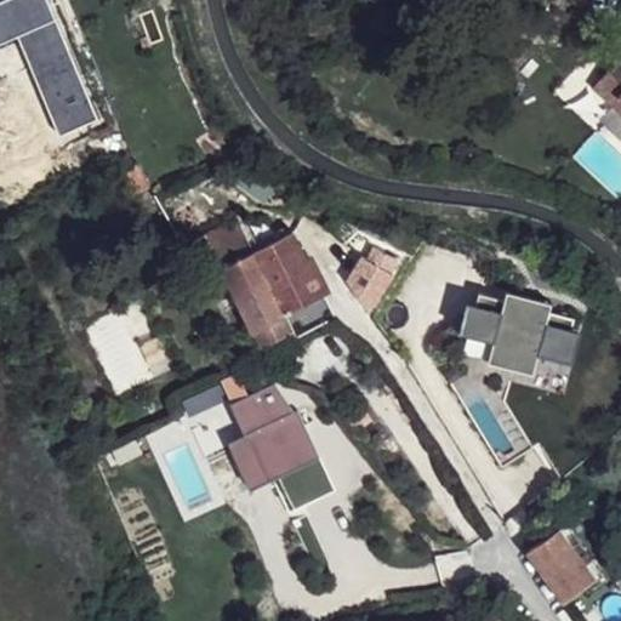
[(611,103),(620,112),(620,56),(604,75),(620,91),(611,103)]
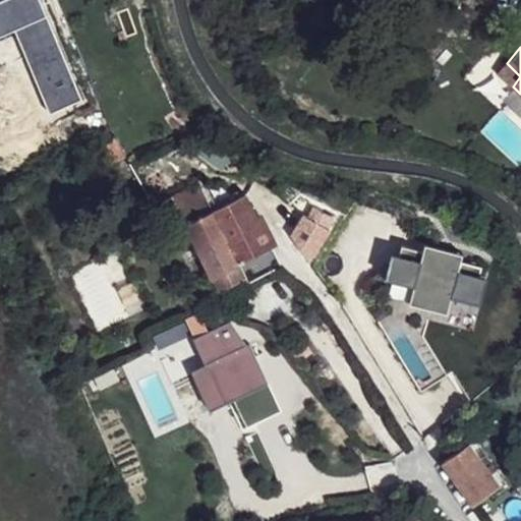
[(507,63),(498,73),(513,87),(520,76),(507,63)]
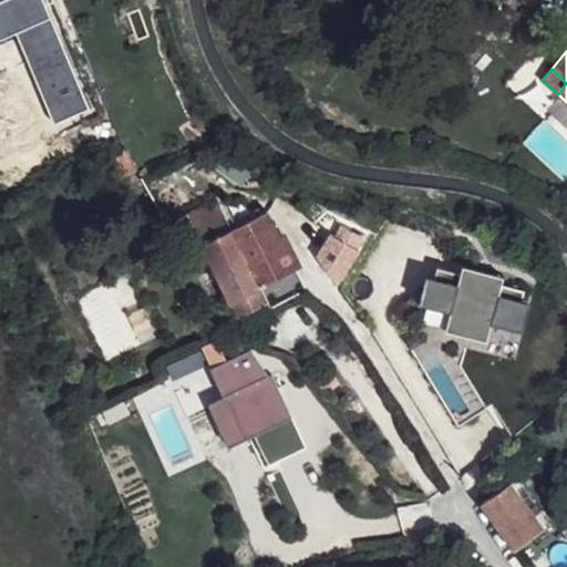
[(258,285),(295,268),(267,213),(232,230),(215,199),(187,214),(232,298),(258,285)]
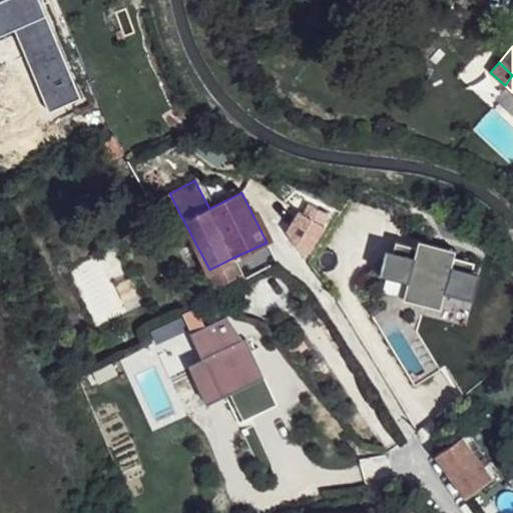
[(287,232),(305,262),(327,230),(322,226),(330,211),(323,207),(313,223),(299,214),(287,232)]
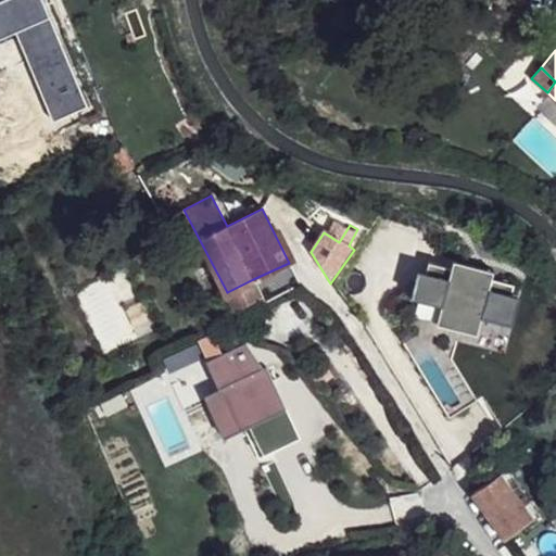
[(452,264),(450,272),(490,281),(492,273),(452,264)]
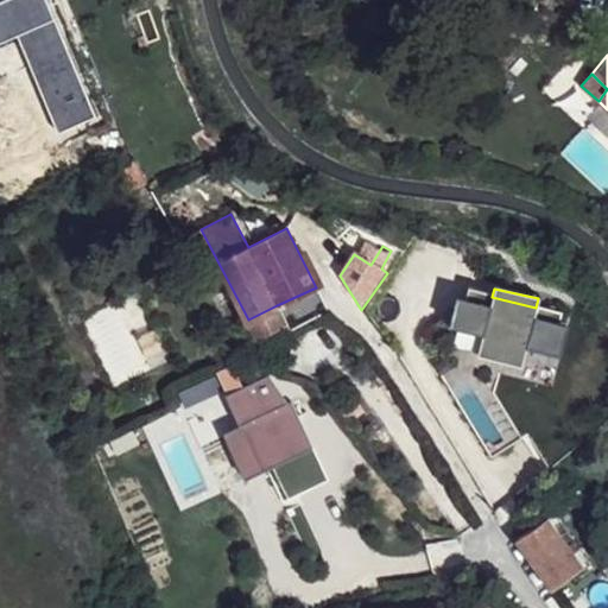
[(492,297),(467,291),(457,331),(482,337),(477,356),(521,367),(526,348),(551,354),(561,314),(536,308),(492,297)]
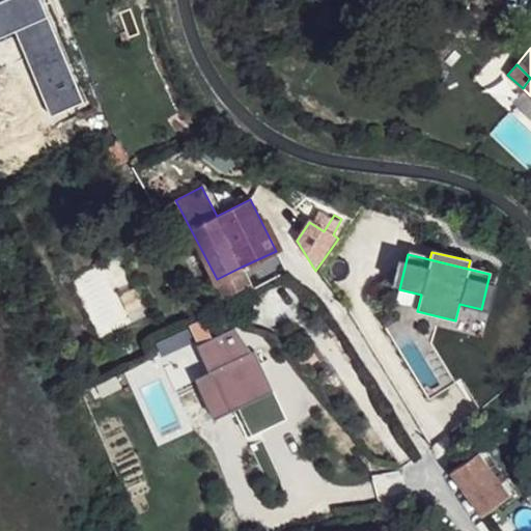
[(242,267),(217,279),(225,297),(251,284),(242,267)]
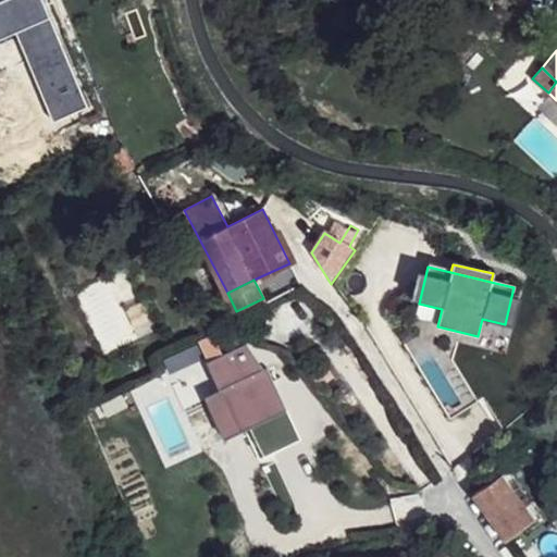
[(213,334),(200,341),(223,392),(206,400),(224,440),(244,430),(242,425),(276,409),(272,399),(281,396),(268,368),(260,371),(246,343),(222,355),(213,334)]
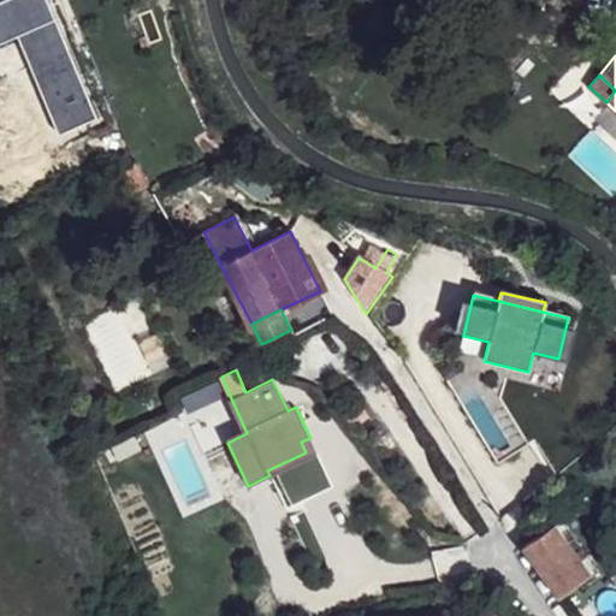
[(267,471),(270,475),(318,455),(311,438),(301,442),(306,452),(267,471)]
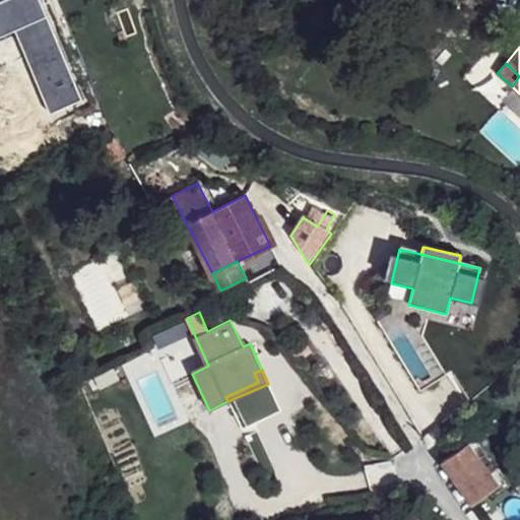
[(440,462),(470,505),(497,486),(466,444),(440,462)]
